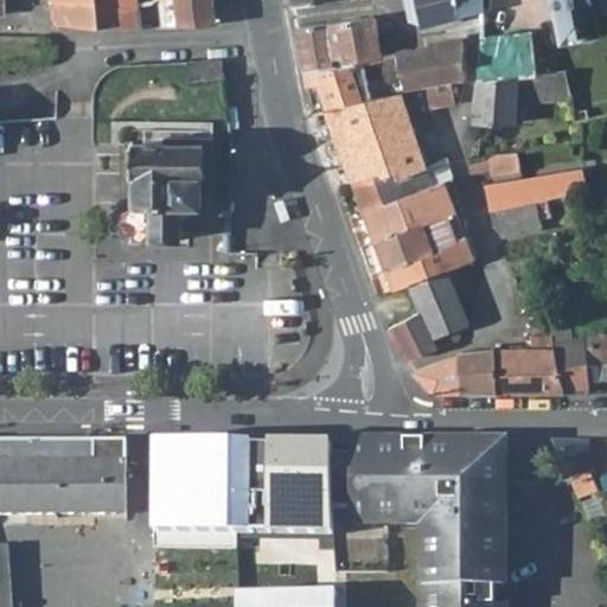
[(100,27),(142,27),(140,11),(131,13),(131,7),(97,5),(97,0),(52,0),(56,24),(100,27)]
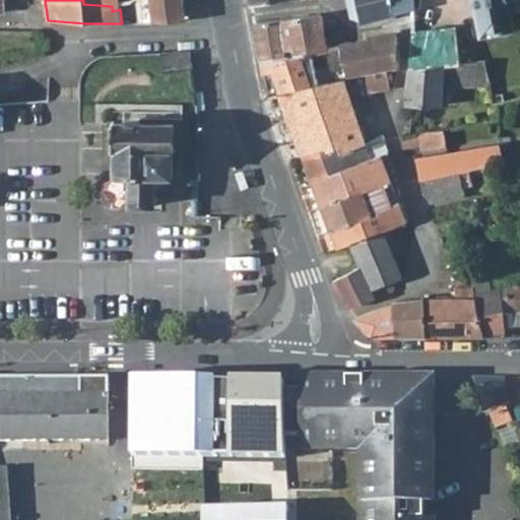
[(83,0),(83,4),(112,6),(112,11),(120,9),(119,1),(119,0),(83,0)]
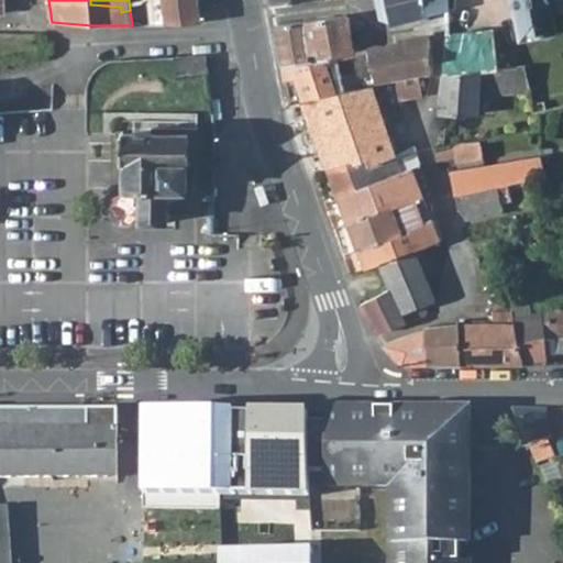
[(139,0),(139,1),(129,1),(130,10),(132,25),(201,22),(198,0),(139,0)]
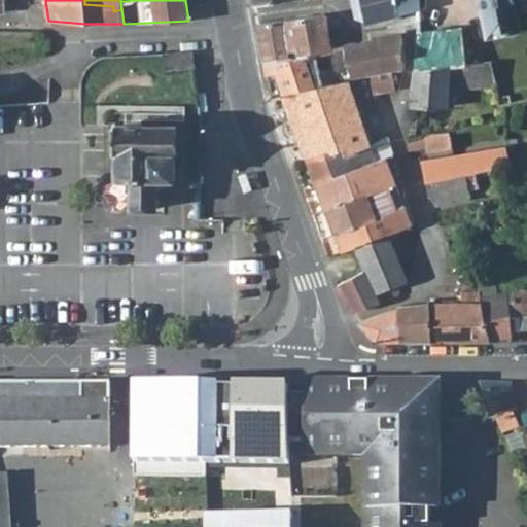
[(367,21),(362,0),(352,0),(355,13),(366,22),(367,21)]
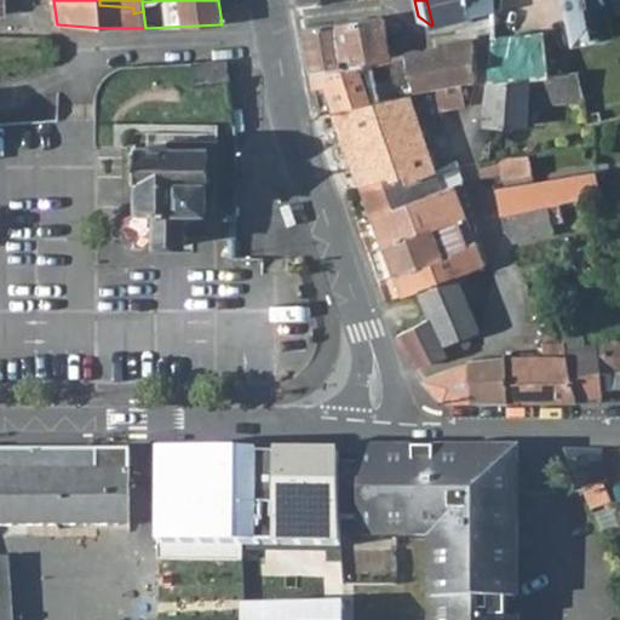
[(432,26),(469,17),(465,0),(426,0),(432,24),(432,26)]
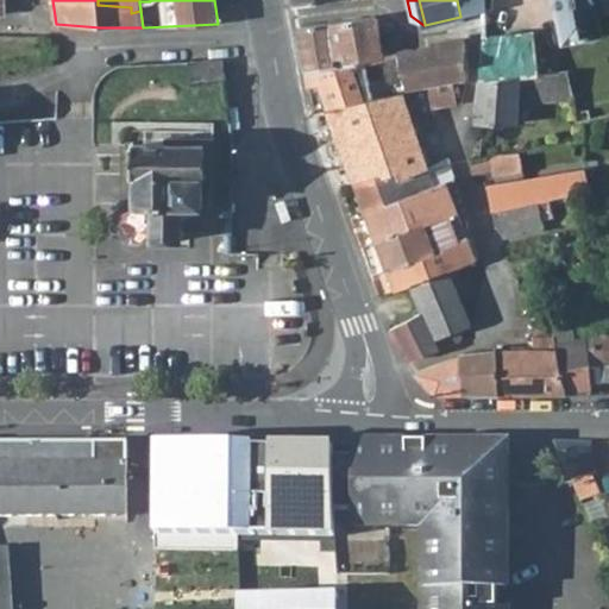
[(485,11),(484,0),(457,0),(460,17),(482,12),(485,11)]
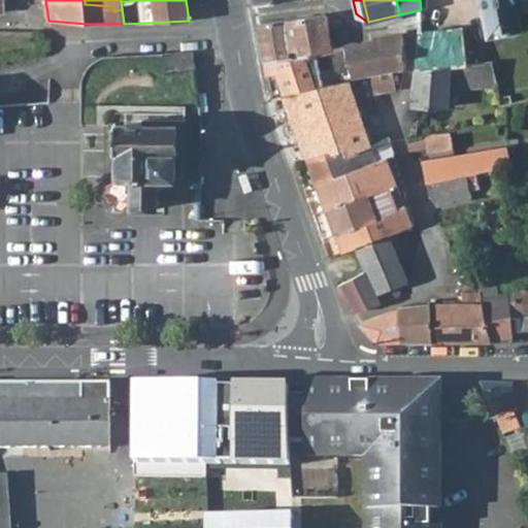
[(481,0),(489,36),(522,30),(516,0),(481,0)]
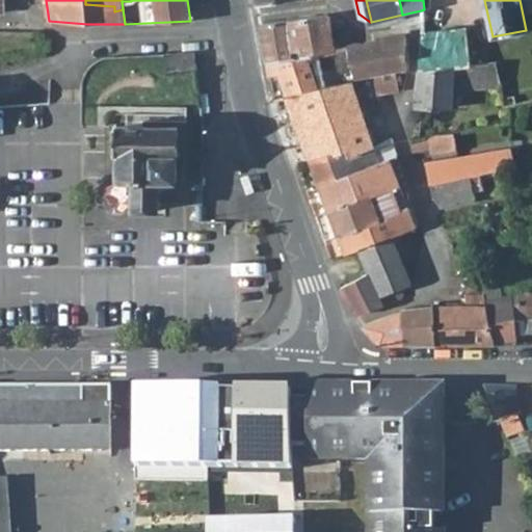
[(266,61),(293,57),(293,58),(318,53),(335,50),(329,17),(326,15),(261,23),(259,25),(266,61)]
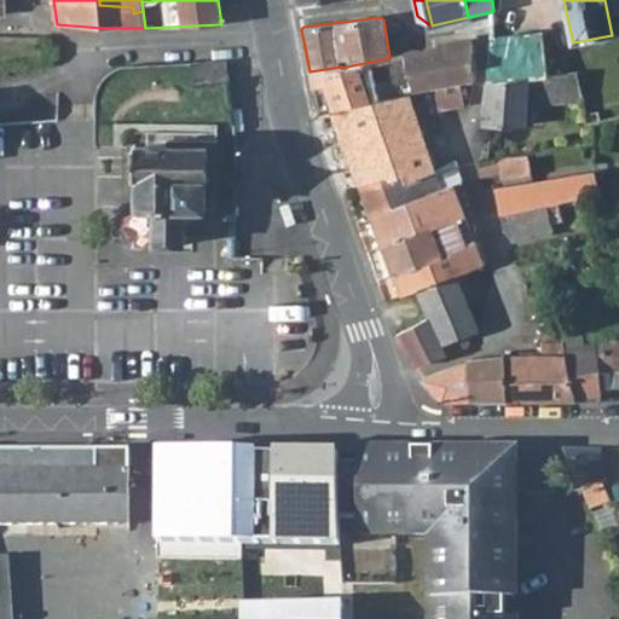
[(542,33),(499,38),(490,39),(486,82),(547,75),(542,33)]
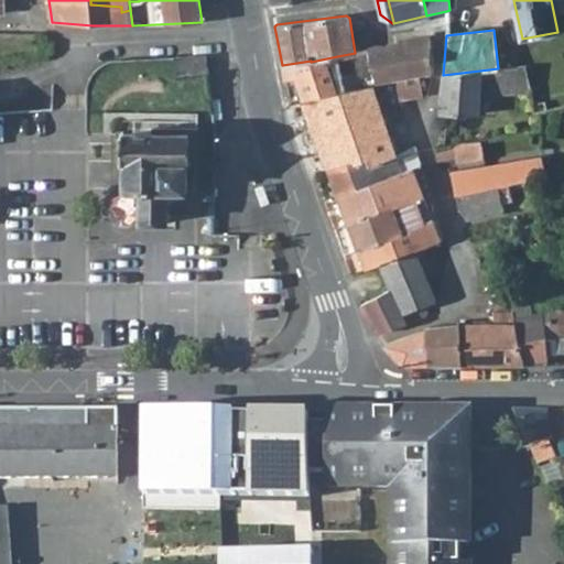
[(429,38),(371,49),(375,83),(397,78),(420,74),(434,72),(432,41),(431,39),(429,38)]
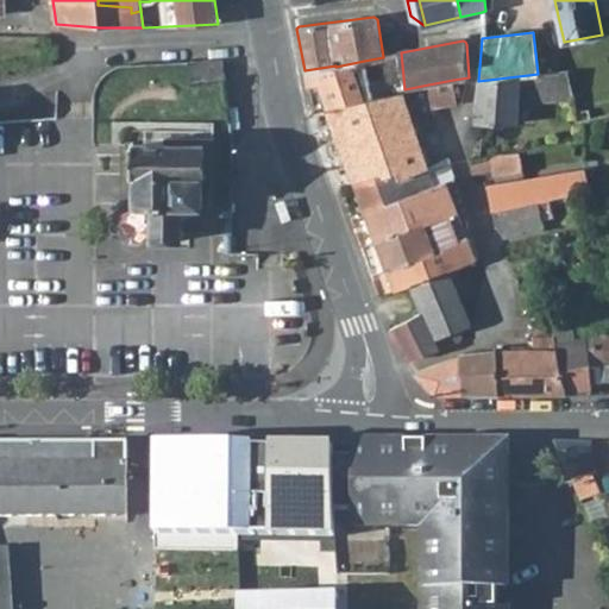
[(188,62),(192,85),(224,81),(221,60),(188,62)]
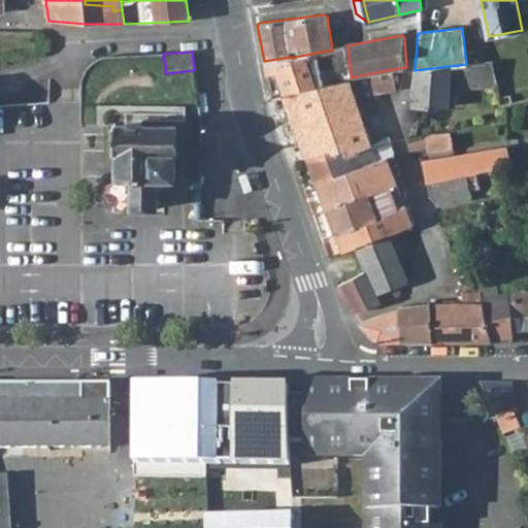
[(277,71),(284,94),(323,86),(316,53),(291,58),(291,57),(264,61),(264,62),(267,73),(277,71)]
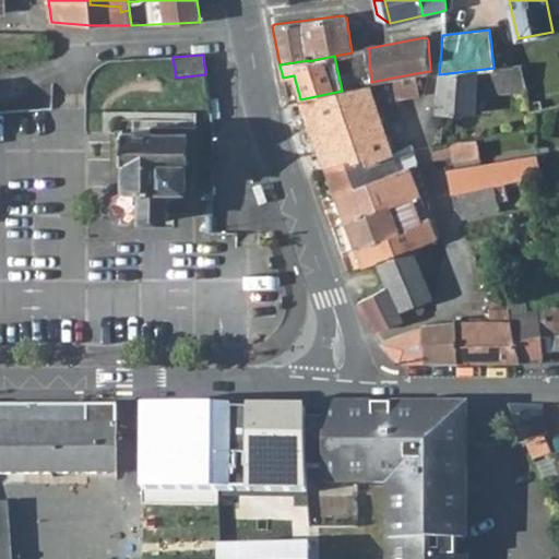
[(494,68),(439,74),(436,113),(475,114),(476,94),(527,92),(522,64),(494,68)]
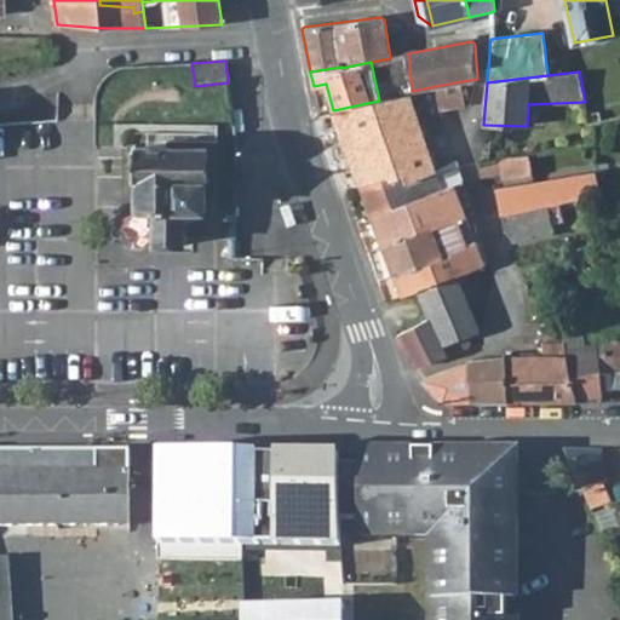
[(436,86),(438,108),(465,105),(461,81),(436,86)]
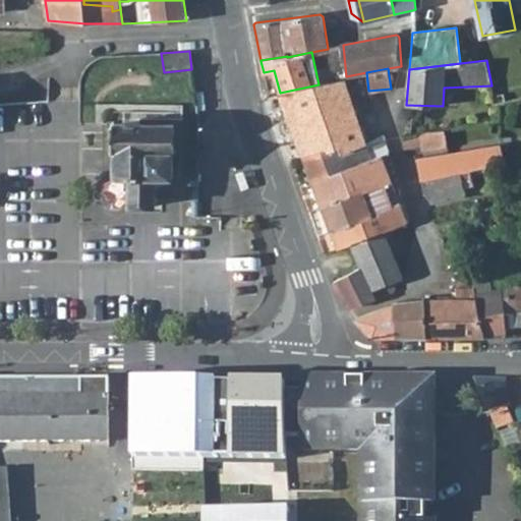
[(280,93),(290,120),(351,103),(344,79),(319,84),(280,93)]
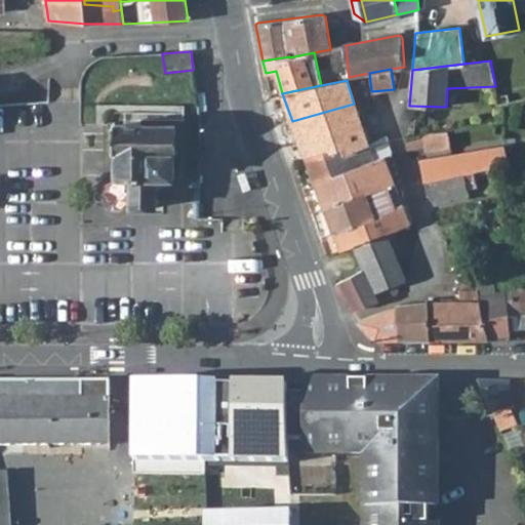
[(502,104),(509,103),(508,93),(496,95),(498,105),(502,104)]
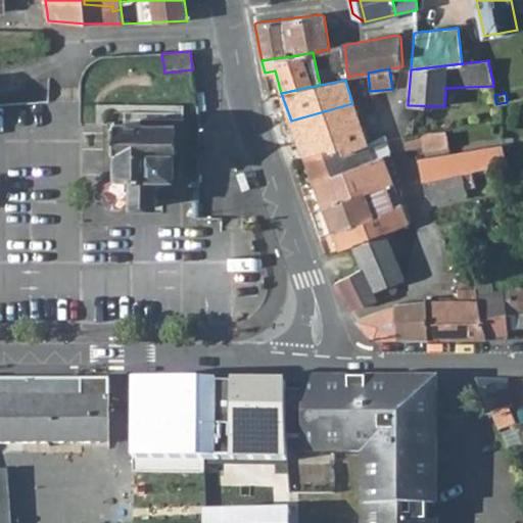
[(510,120),(507,102),(501,103),(502,113),(503,121),(510,120)]
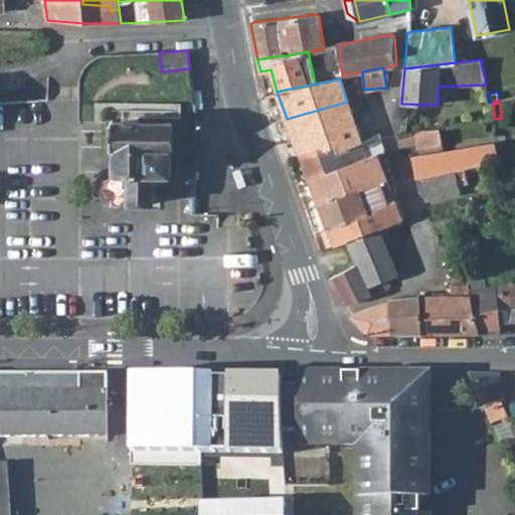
[(287,119),(293,136),(352,118),(347,102),(287,119)]
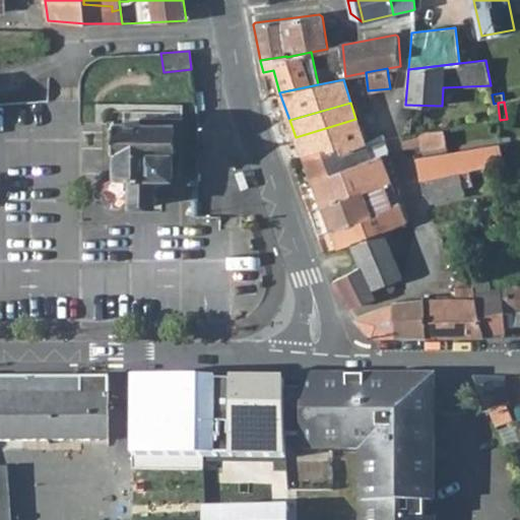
[(366,144),(365,142),(355,119),(296,137),(302,154),(321,150),(338,148),(339,152),(366,144)]
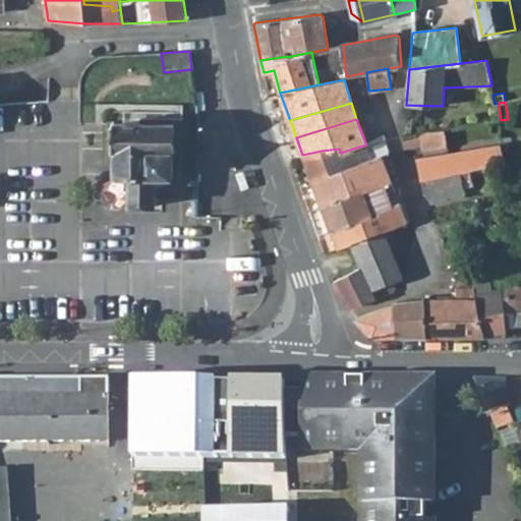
[(493,121),(444,128),(447,145),(500,136),(498,120),(493,121)]
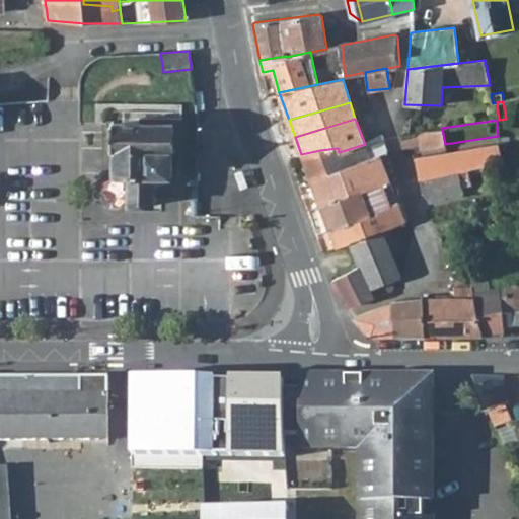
[(112,121),(110,148),(113,153),(113,177),(110,179),(110,207),(114,210),(126,210),(130,207),(139,207),(156,207),(156,176),(173,176),(173,151),(175,151),(175,122),(112,121)]
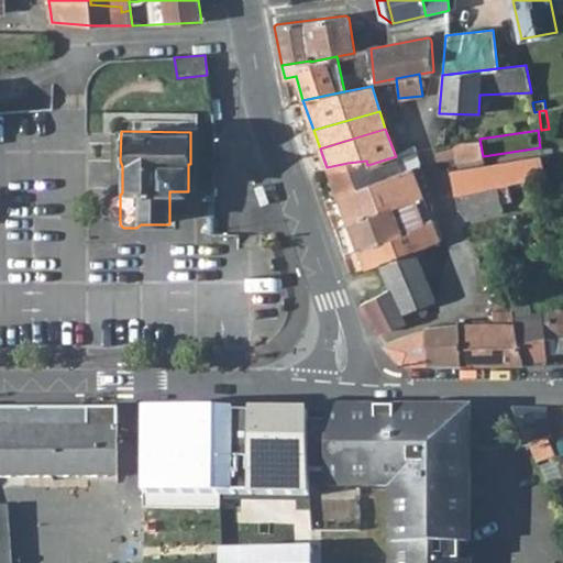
[(479,139),(435,145),(434,148),(437,161),(446,158),(455,156),(456,163),(483,159),(483,156),(479,139)]
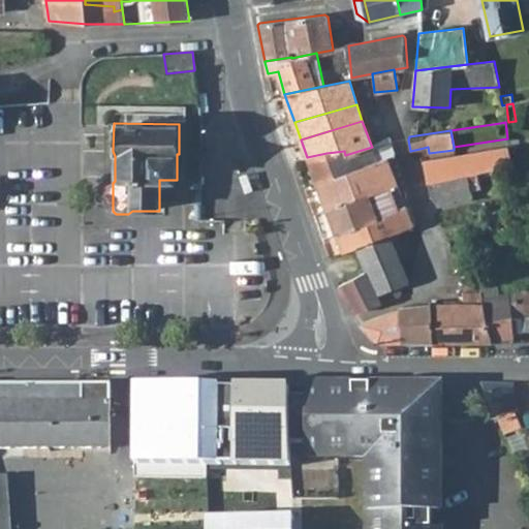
[(307,157),(316,182),(394,154),(390,135),(371,145),(372,147),(345,155),(344,151),(327,153),(307,157)]
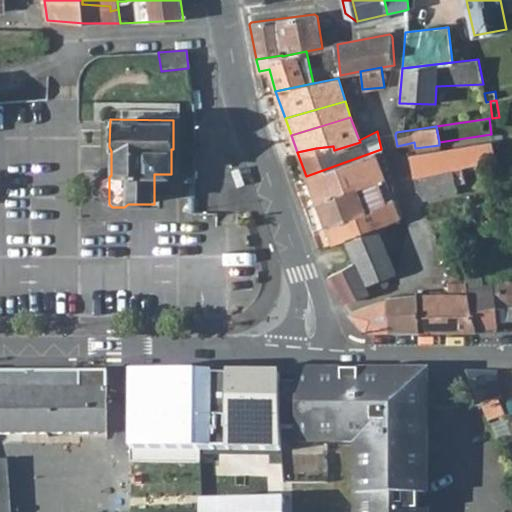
[(460,168),(495,160),(492,142),(440,150),(409,155),(414,178),(452,170),(460,168)]
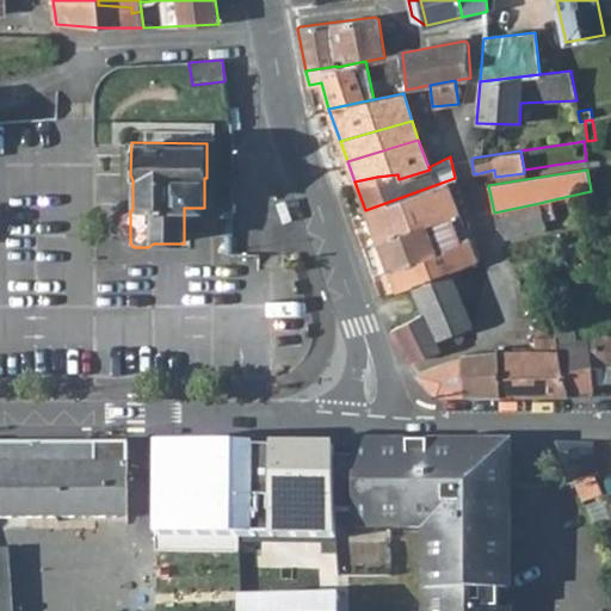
[(377,242),(427,224),(460,214),(452,196),(457,191),(457,184),(455,178),(365,210),(377,242)]
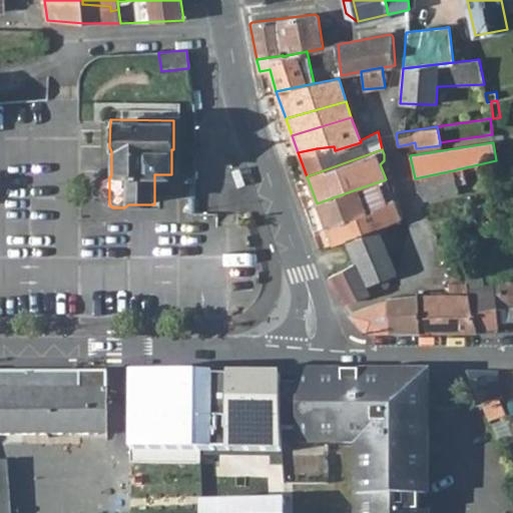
[(242,166),(234,169),(240,185),(248,182),(242,166)]
